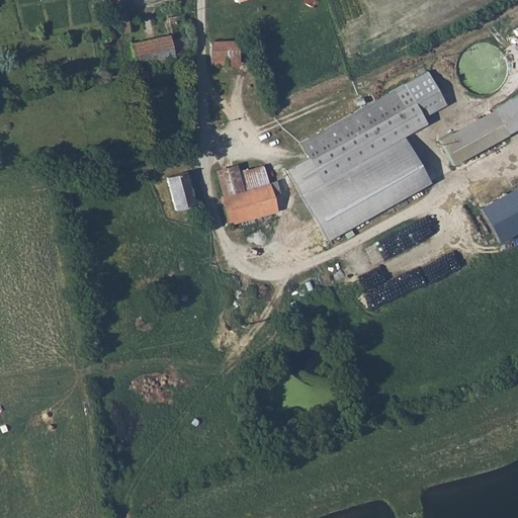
[(127,7),(117,9),(121,30),(130,29),(127,7)]
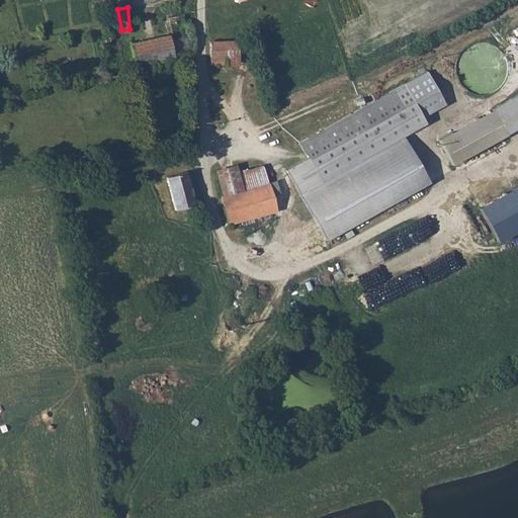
[(177,45),(192,40),(184,12),(176,12),(169,15),(169,30),(175,50),(177,45)]
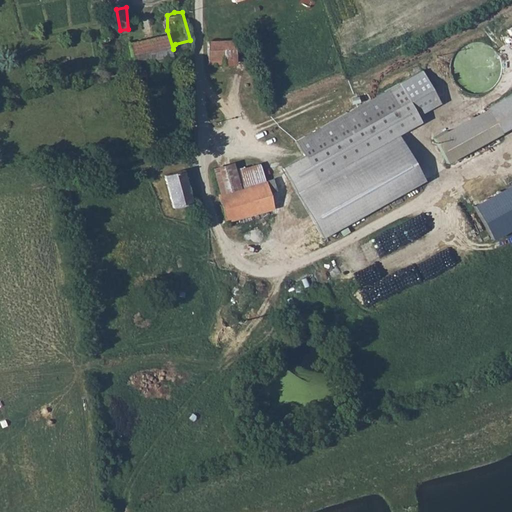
[(130,37),(134,62),(163,55),(164,63),(173,62),(173,49),(167,30),(148,33),(130,37)]
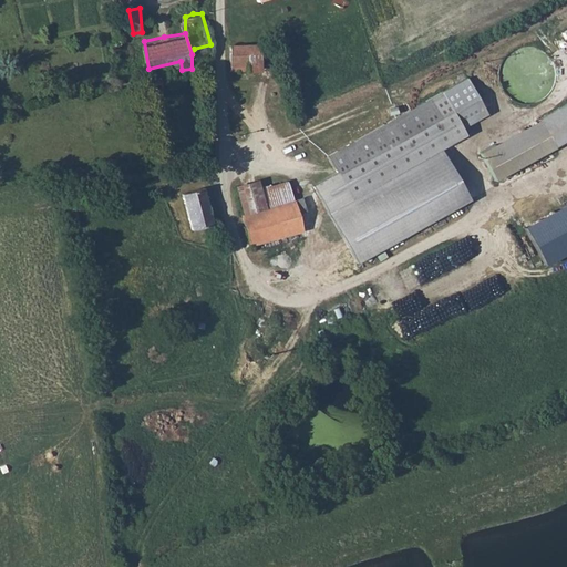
[(255,65),(263,65),(264,50),(258,40),(233,41),(234,71),(255,70),(255,65)]
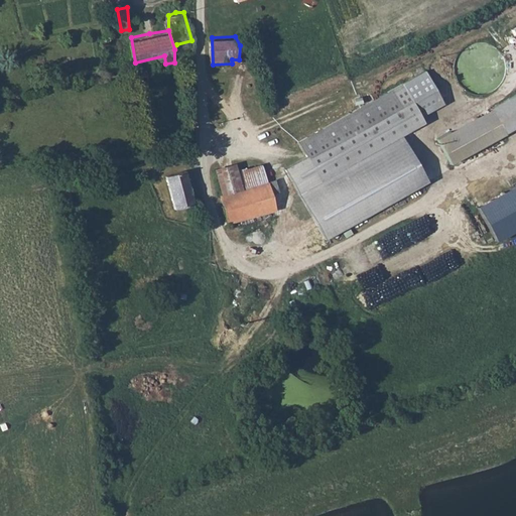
[(135,62),(136,71),(138,78),(167,72),(165,63),(164,55),(135,62)]
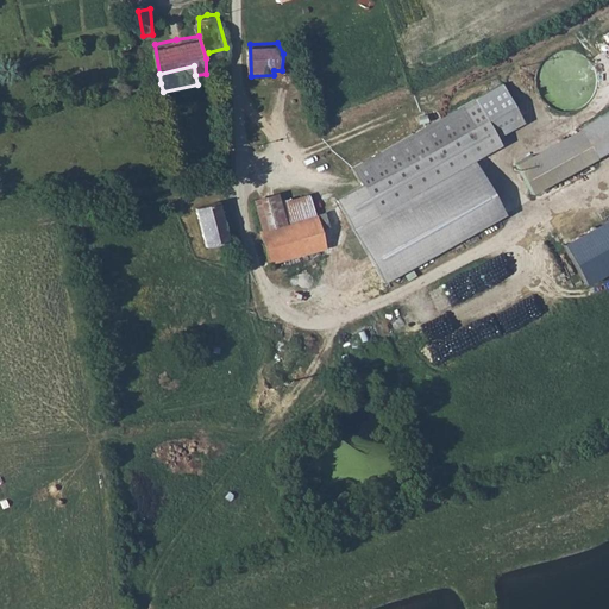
[(525,133),(502,85),(352,163),(378,209),(475,159),(525,133)]
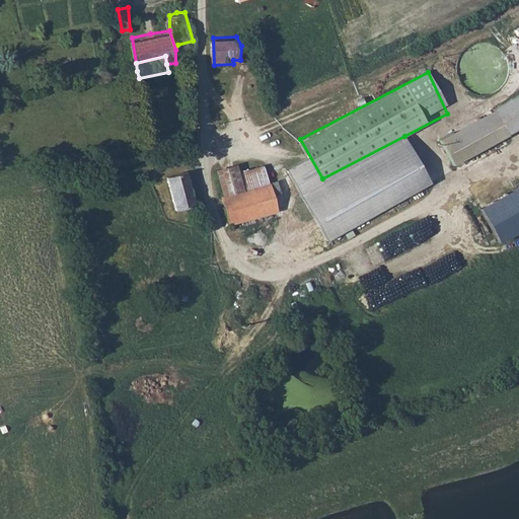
[(518,87),(438,134),(452,160),(518,123),(518,87)]
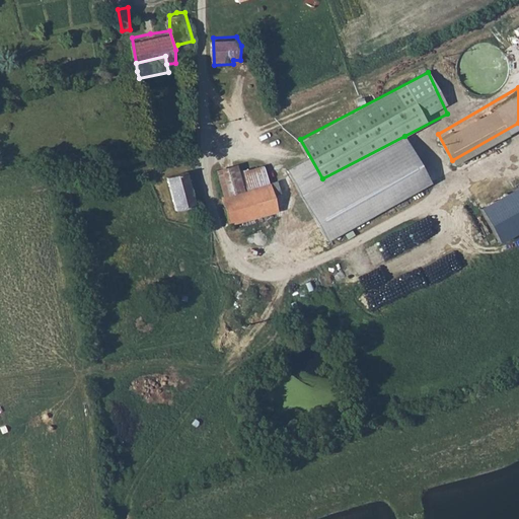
[(434,183),(404,136),(322,178),(301,192),(327,243),(434,183)]
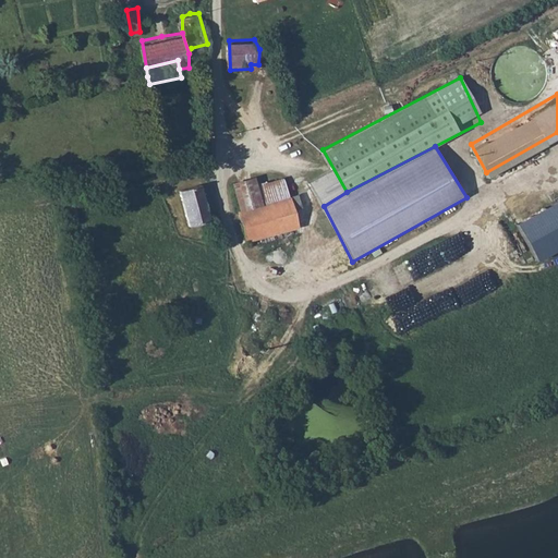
[(240,213),(261,208),(288,199),(282,180),(255,187),(253,179),(232,185),(240,213)]
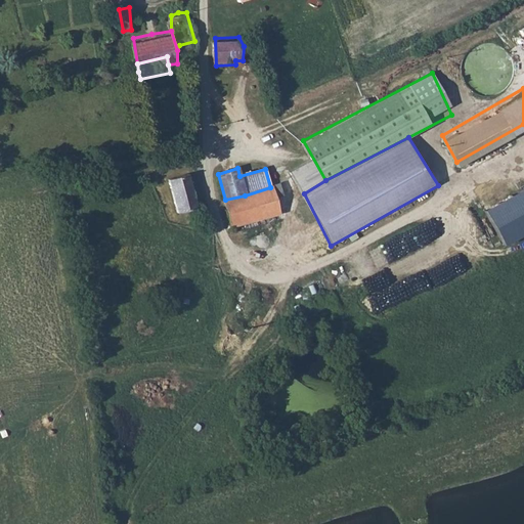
[(200,202),(190,170),(181,169),(169,175),(176,210),(190,202),(200,202)]
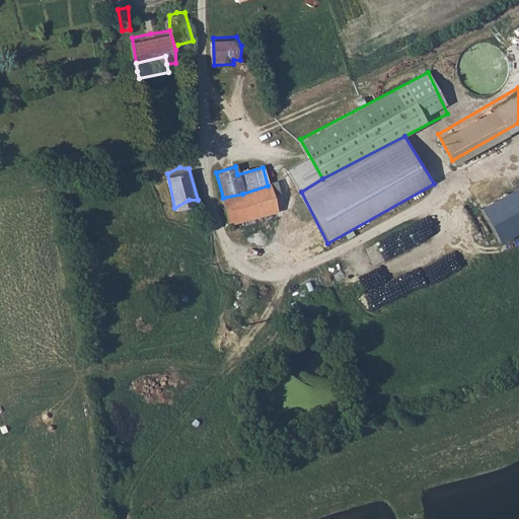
[(221,199),(227,224),(274,211),(268,186),(242,194),(223,198),(221,199)]
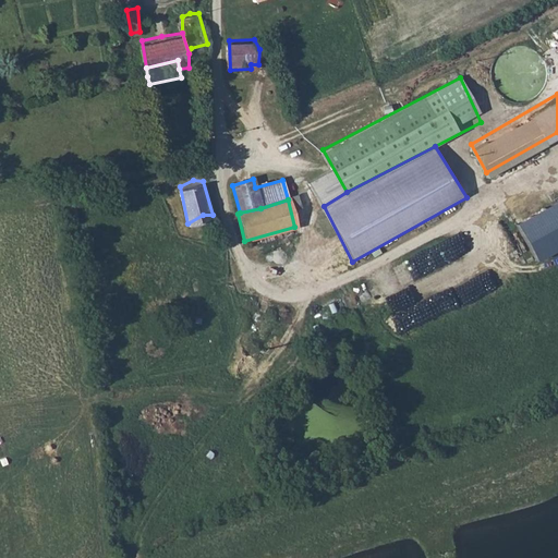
[(192,244),(214,238),(213,215),(203,215),(187,223),(192,244)]
